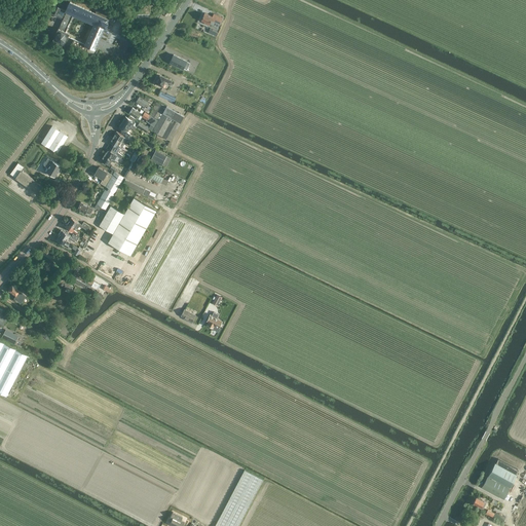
[(71,44),(95,55),(98,49),(97,49),(95,49),(105,26),(106,27),(108,22),(107,22),(108,19),(109,20),(109,21),(110,21),(111,17),(112,17),(113,16),(113,15),(112,15),(112,14),(113,12),(112,12),(98,6),(95,13),(70,1),(66,11),(59,8),(55,14),(64,19),(60,28),(59,28),(53,39),(58,40),(58,42),(60,43),(61,42),(65,43),(68,37),(74,40),(72,44),(71,44)]
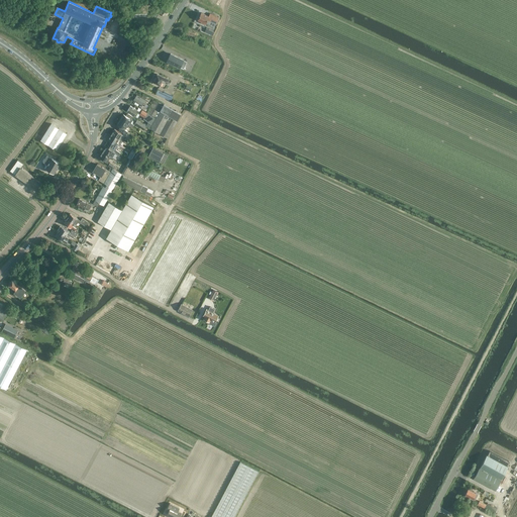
[(213,22),(216,16),(210,13),(209,16),(202,13),(198,19),(203,21),(202,22),(206,23),(207,20),(213,22)]
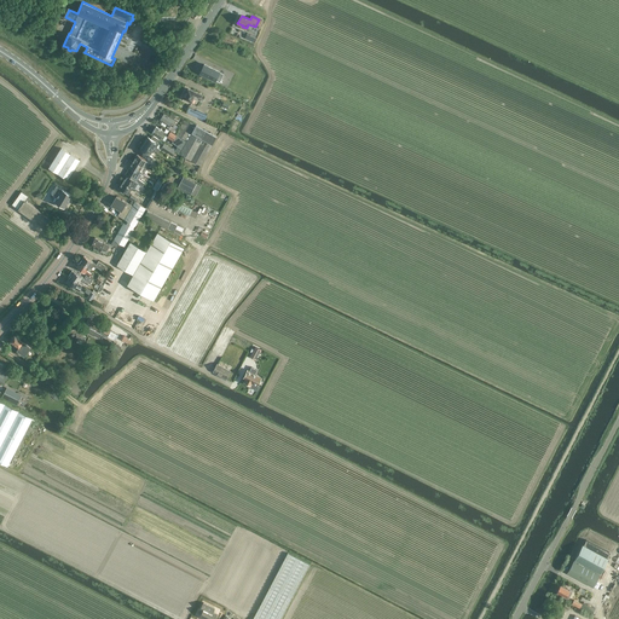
[(244,39),(254,44),(256,38),(247,34),(244,39)]
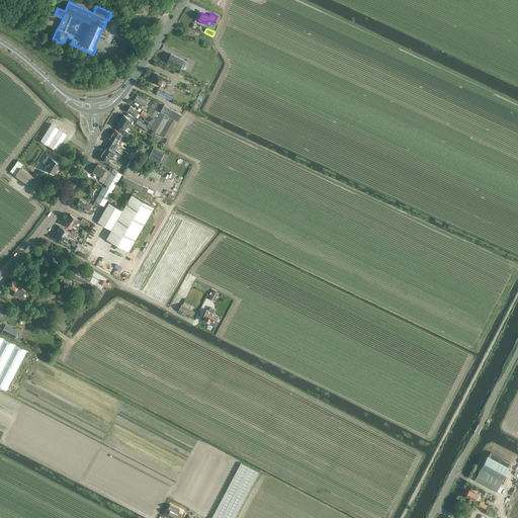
[(171,54),(167,61),(184,69),(187,62),(171,54)]
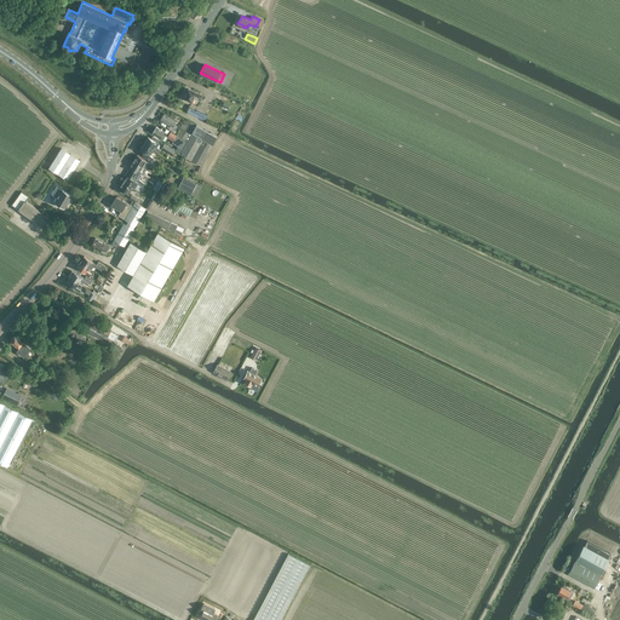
[(184,98),(191,102),(194,98),(196,101),(197,98),(200,99),(202,95),(188,89),(184,98)]
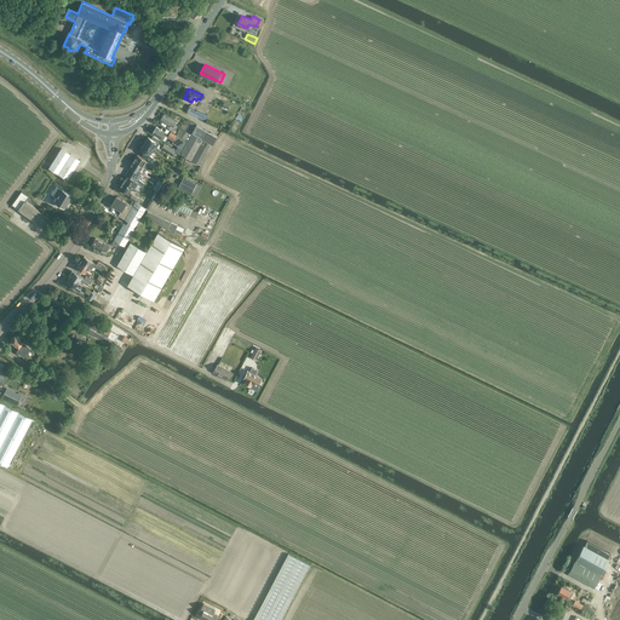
[(227,97),(225,102),(214,97),(208,110),(207,115),(196,110),(197,107),(191,103),(189,108),(188,112),(193,115),(201,119),(201,118),(207,120),(208,118),(216,121),(217,120),(235,128),(246,105),(227,97)]
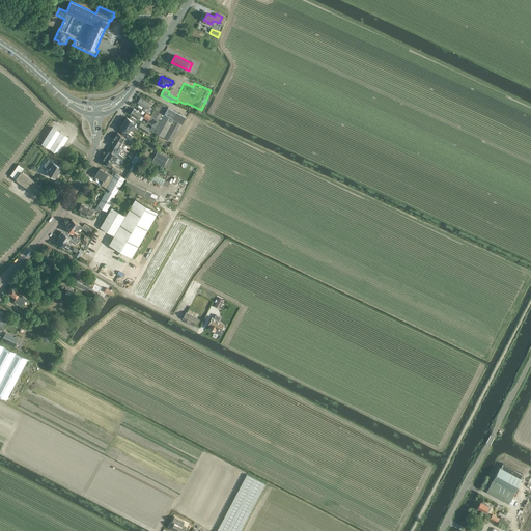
[(137,103),(145,108),(147,105),(149,107),(150,104),(141,98),(137,103)]
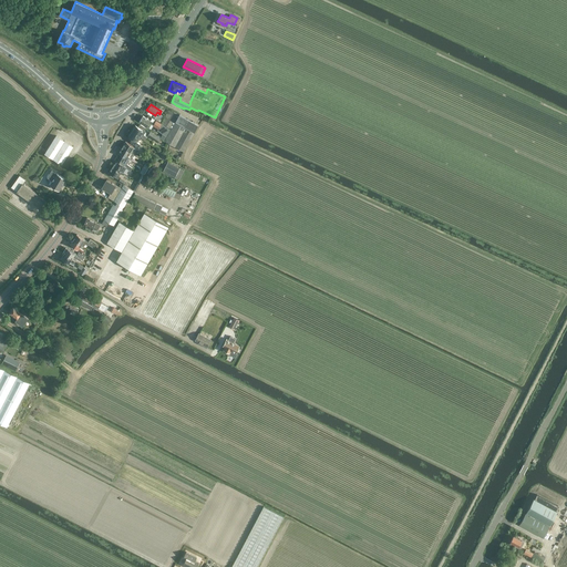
[(171,130),(179,114),(169,109),(161,123),(171,130)]
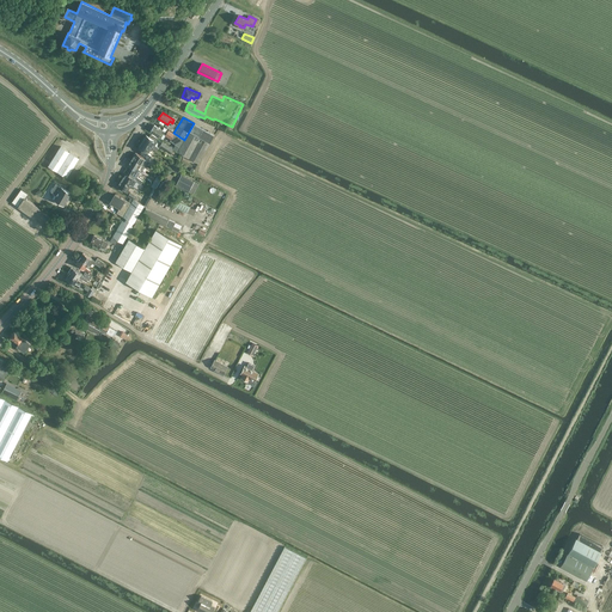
[(177,152),(197,164),(199,164),(214,134),(194,123),(184,140),(177,152)]
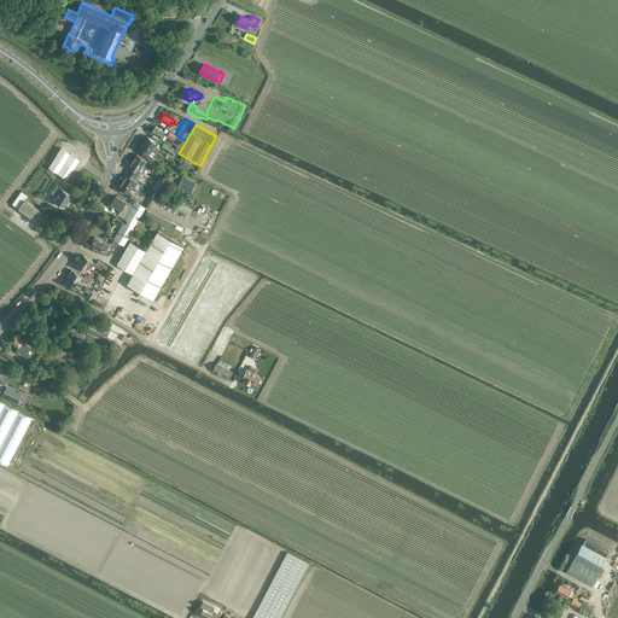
[(170,130),(170,132),(168,130),(167,133),(164,132),(156,126),(152,133),(162,139),(164,135),(167,136),(173,140),(172,143),(181,149),(186,141),(176,135),(170,130)]
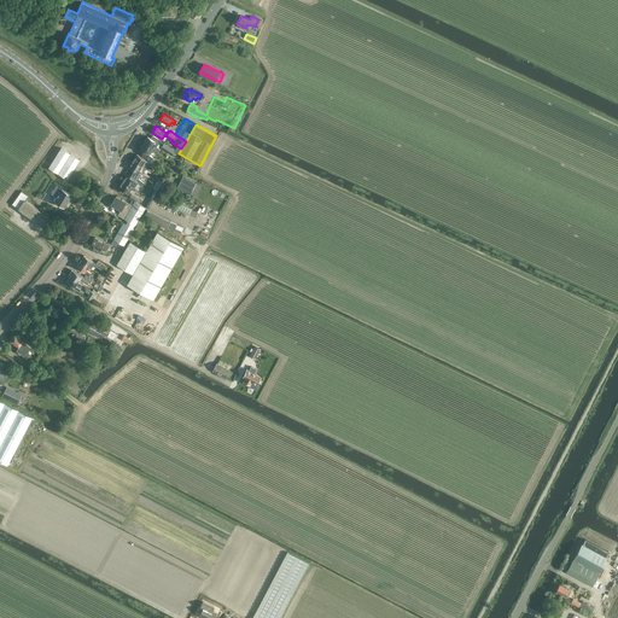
[(157,143),(159,140),(159,139),(158,139),(152,135),(151,138),(147,136),(144,143),(155,150),(157,151),(159,149),(156,146),(158,143),(157,143)]
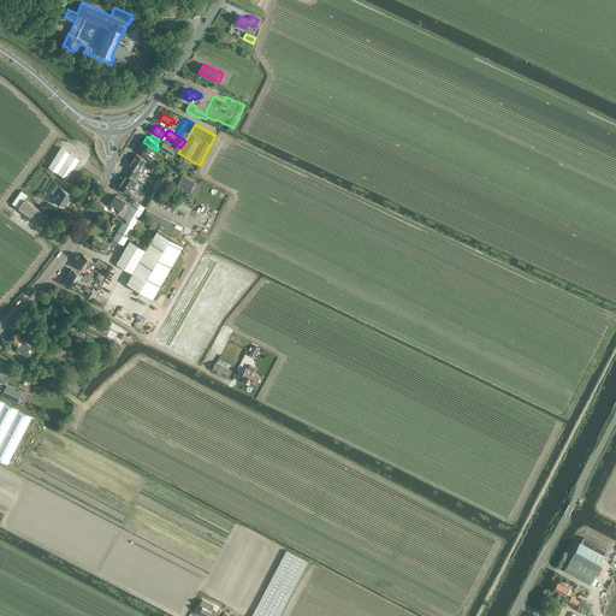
[(154,149),(143,142),(138,148),(143,152),(142,153),(148,158),(153,160),(155,158),(148,153),(150,150),(153,152),(154,149)]
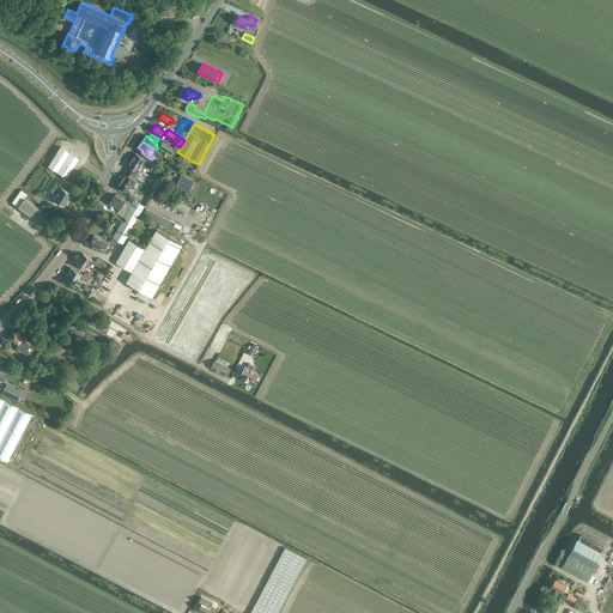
[(170,153),(174,149),(163,143),(159,147),(170,153)]
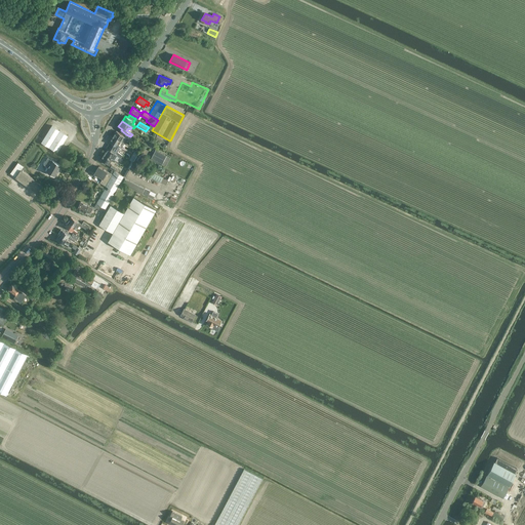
[(41,143),(57,153),(68,135),(51,125),(41,143)]
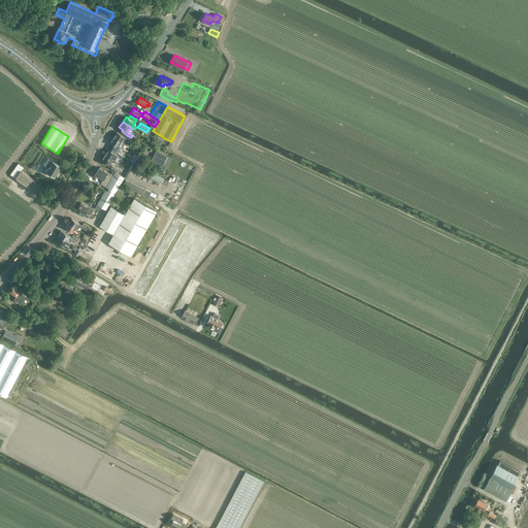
[(113,137),(122,141),(125,136),(118,131),(113,137)]
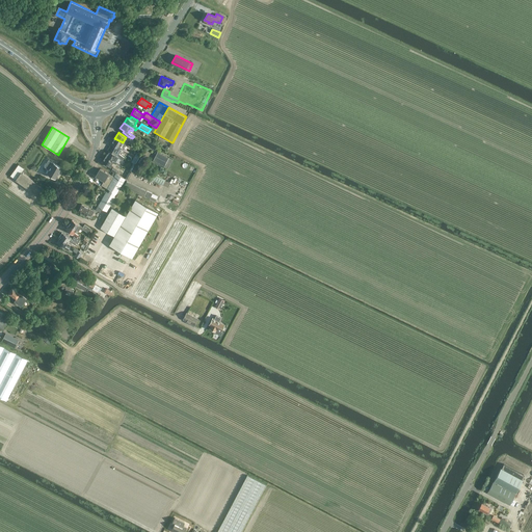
[(117,153),(120,154),(122,150),(125,144),(123,142),(114,138),(113,139),(112,138),(110,142),(111,142),(110,143),(115,147),(113,150),(117,153)]
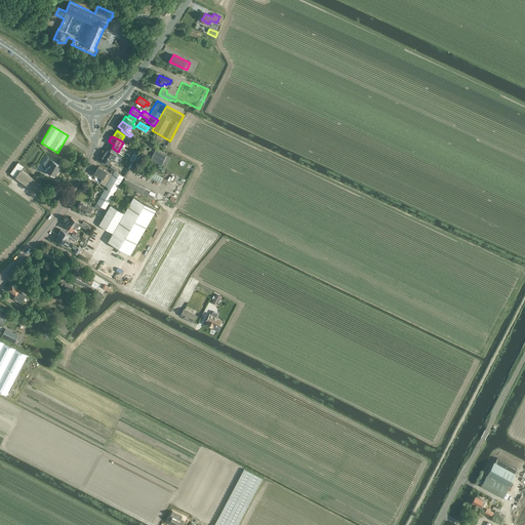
[(105,154),(112,159),(115,154),(121,158),(122,155),(120,154),(118,152),(116,151),(114,153),(108,149),(105,154)]
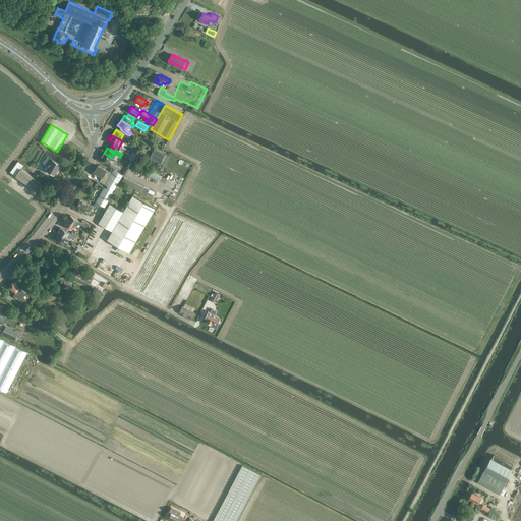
[(150,157),(161,163),(163,164),(166,158),(167,155),(165,155),(154,149),(150,157)]
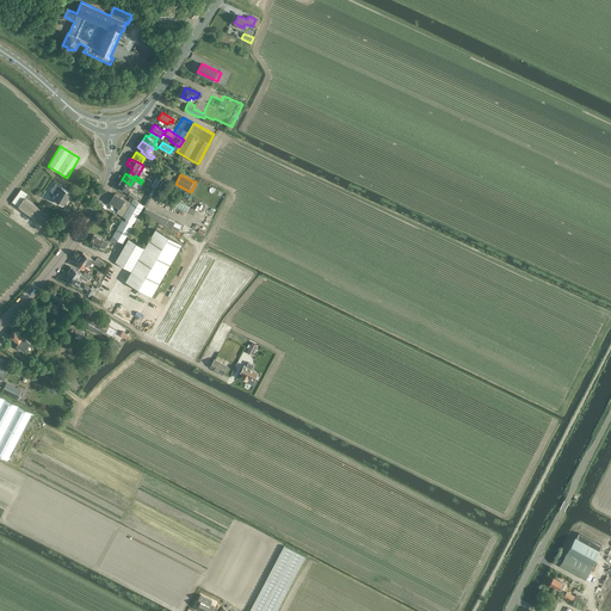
[(129,189),(130,185),(122,179),(117,186),(128,192),(130,189),(129,189)]
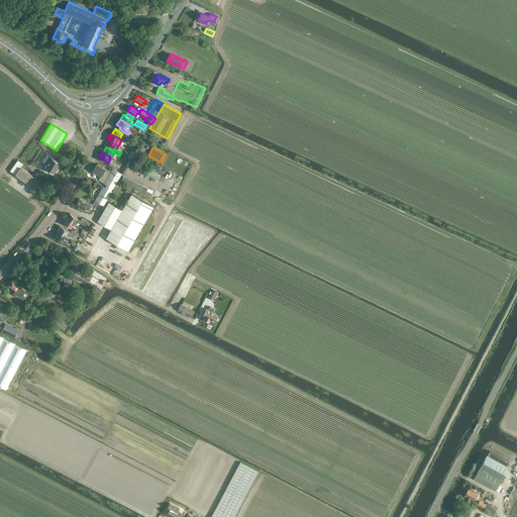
[(45,169),(54,174),(61,163),(52,158),(52,159),(46,156),(43,162),(47,165),(45,169)]
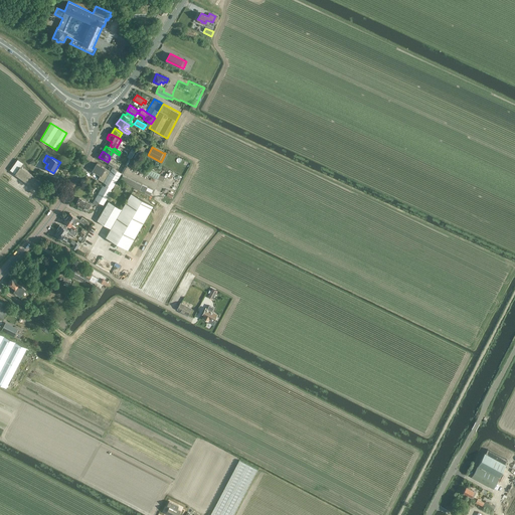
[(18,159),(10,170),(15,174),(36,189),(41,182),(21,167),(23,163),(18,159)]
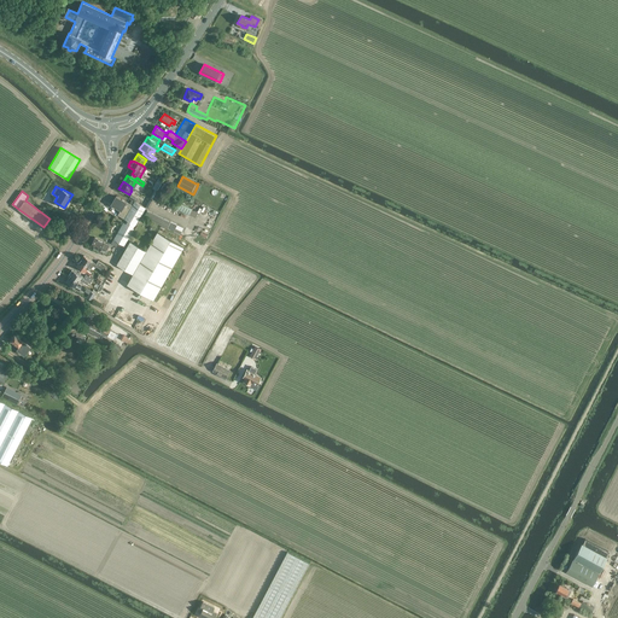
[(135,229),(138,225),(135,225),(138,220),(140,221),(147,209),(146,208),(136,202),(132,199),(129,203),(116,196),(111,204),(121,210),(118,215),(124,219),(128,220),(126,223),(134,228),(134,229),(135,229)]
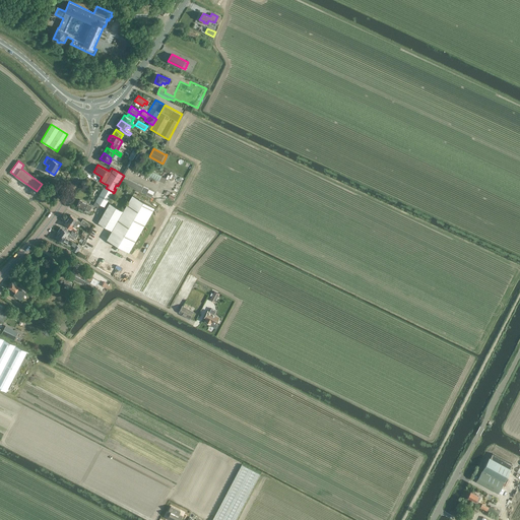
[(149,171),(148,176),(159,180),(161,176),(149,171)]
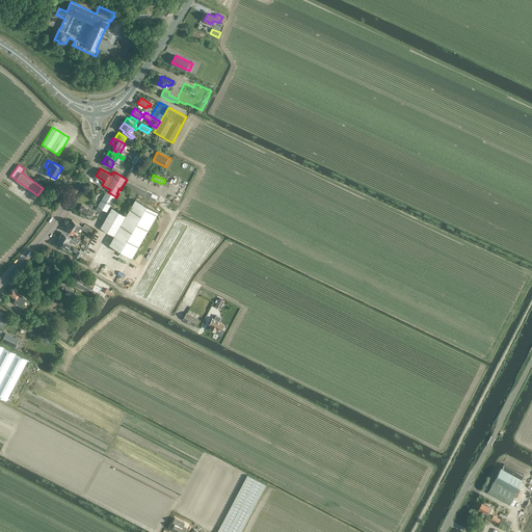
[(143,195),(145,190),(127,181),(124,186),(143,195)]
